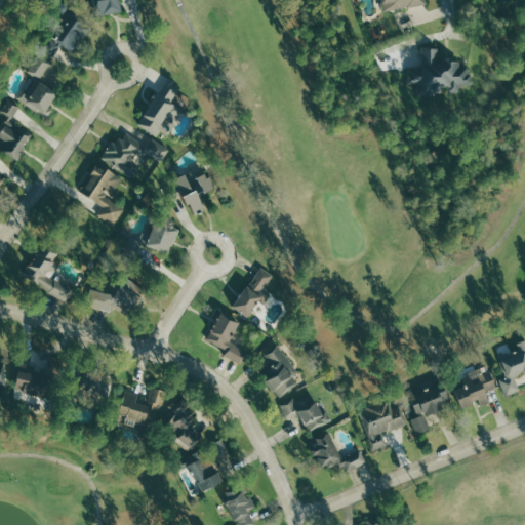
[(122,11),(120,0),(92,0),(95,15),(122,11)]
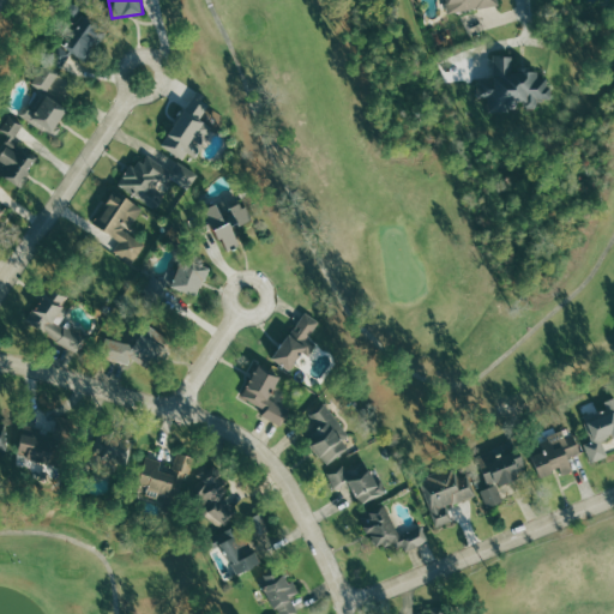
[(445,0),(449,13),(497,5),(495,0),(445,0)]
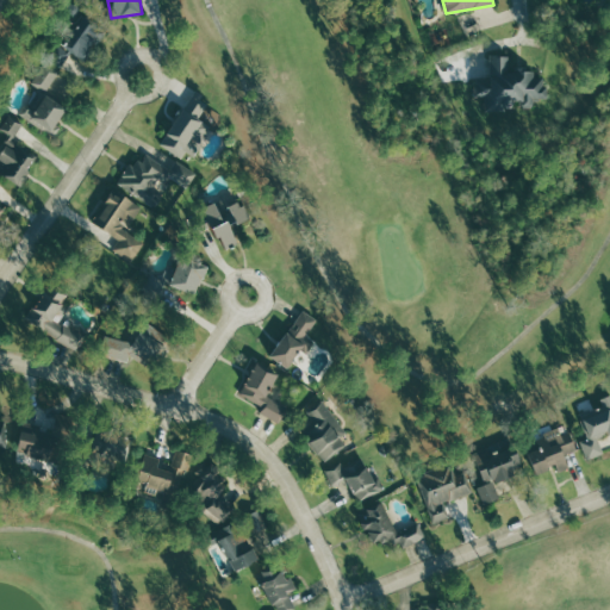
[(54,55),(66,60),(70,50),(88,60),(104,29),(74,13),(54,55)]
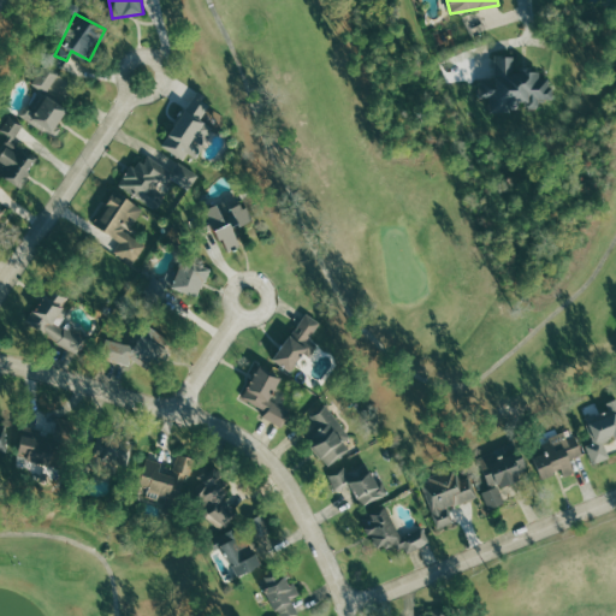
[(497,81),(484,81),(484,110),(540,110),(540,100),(551,99),(551,70),(516,70),(516,55),(497,55),(497,81)]
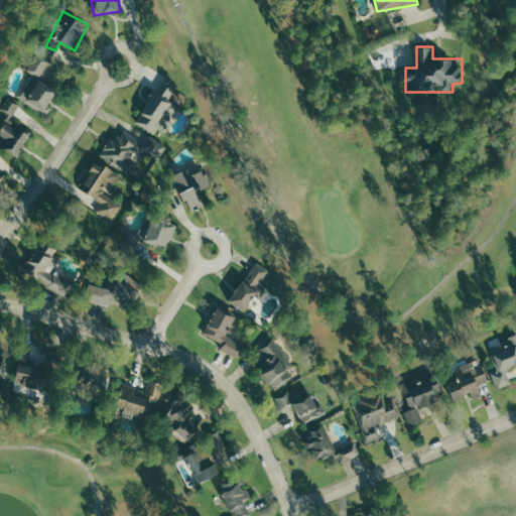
[(49,61),(35,55),(28,71),(42,78),(49,61)]
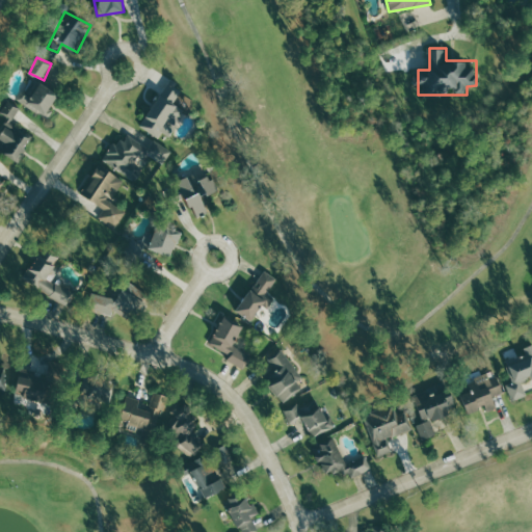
[(56,90),(41,85),(43,80),(31,76),(22,105),(48,114),(56,90)]
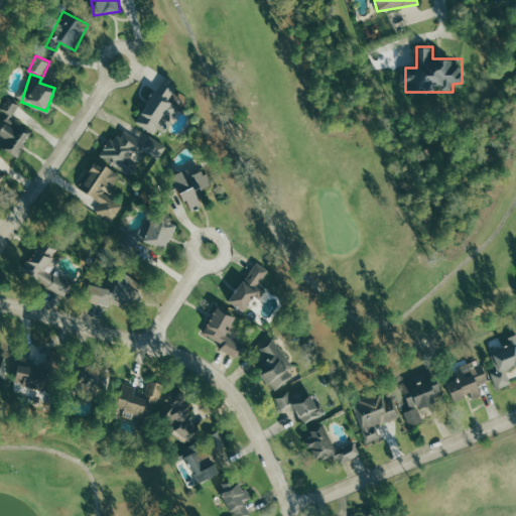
[(136,122),(154,134),(158,129),(163,132),(179,107),(168,100),(178,85),(164,76),(136,122)]
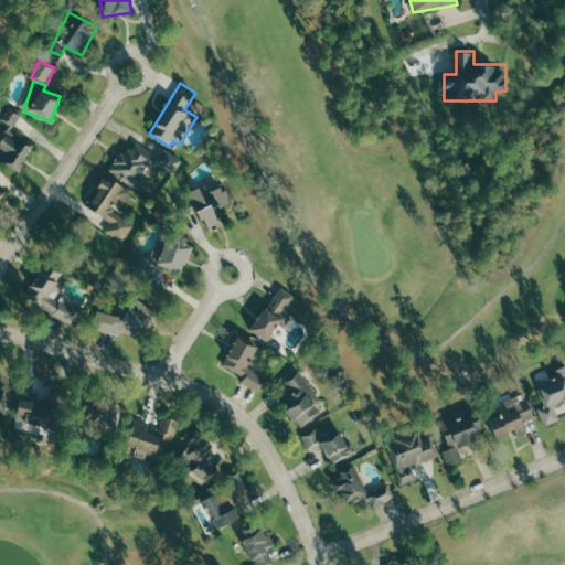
[(2,166),(28,167),(28,137),(17,137),(17,114),(3,114),(2,166)]
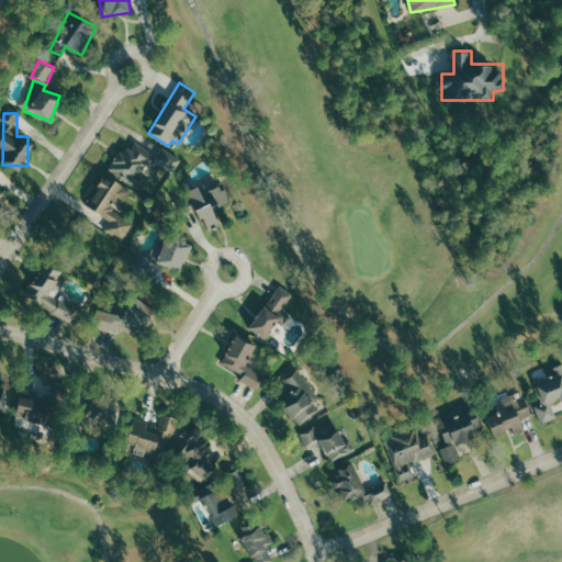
[(110,169),(133,186),(135,182),(137,184),(153,161),(172,175),(182,160),(164,147),(158,156),(132,138),(110,169)]
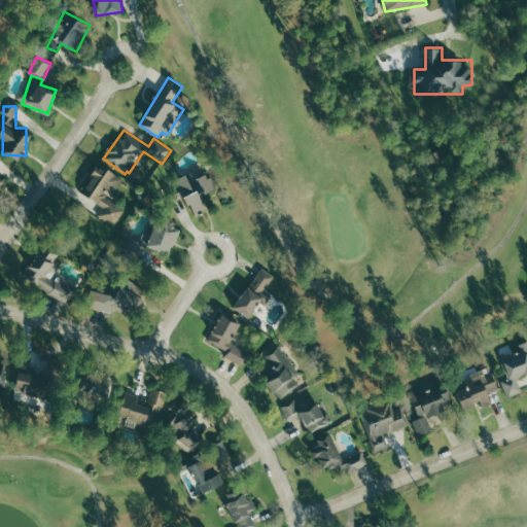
[(124,179),(99,164),(81,191),(104,206),(98,215),(115,226),(128,207),(112,197),(124,179)]
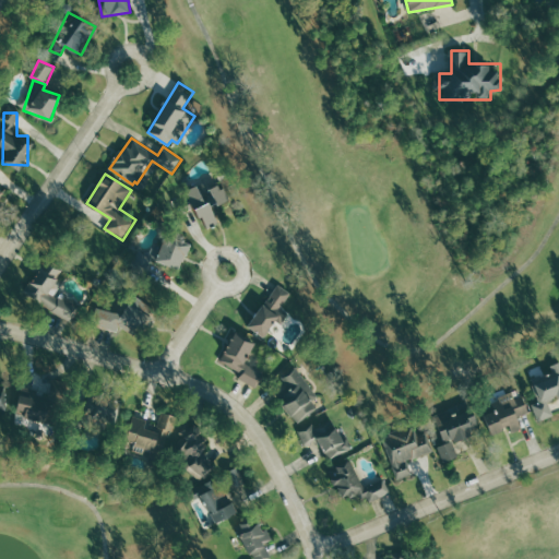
[(230,200),(224,187),(219,189),(214,176),(175,194),(183,213),(193,209),(204,230),(219,224),(212,207),(230,200)]
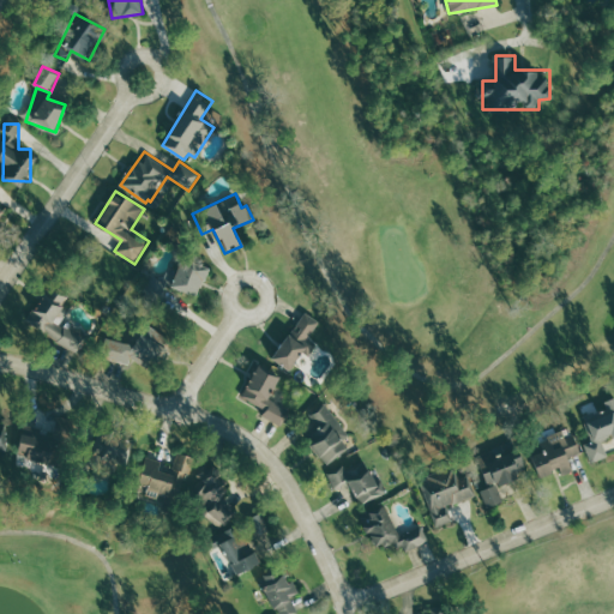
[(210,266),(182,257),(172,287),(198,296),(210,266)]
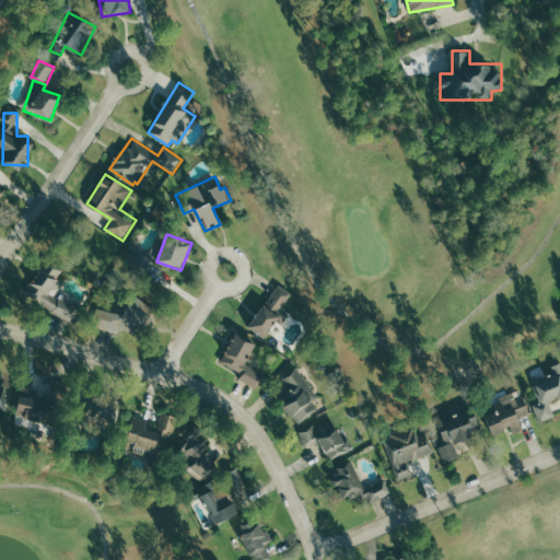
[(56,294),(65,281),(59,277),(63,270),(46,258),(24,293),(70,322),(79,308),(56,294)]
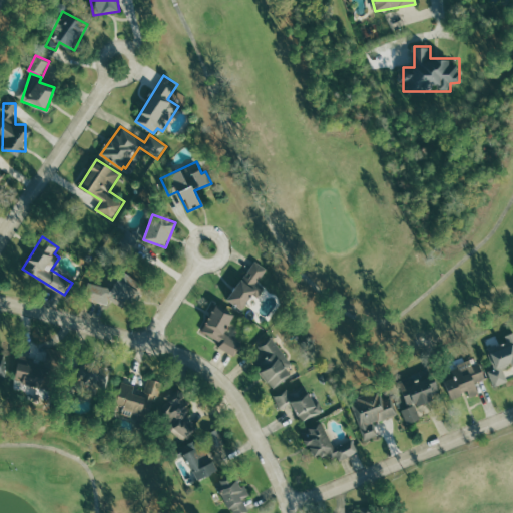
[(268,269),(254,260),(227,300),(242,310),(253,293),(259,297),(263,291),(257,286),(268,269)]
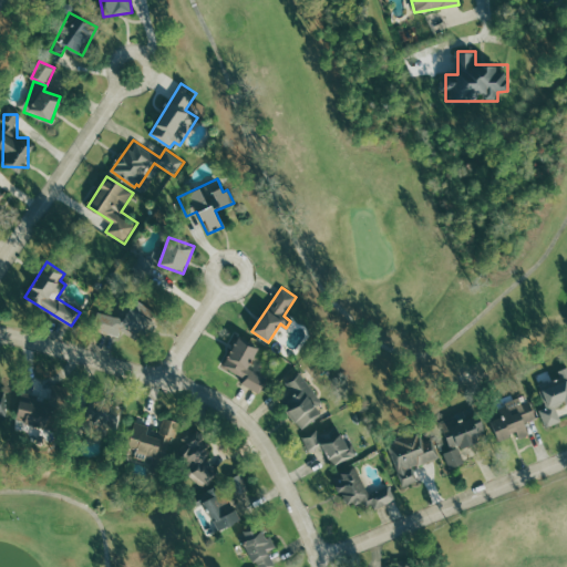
[(127,319),(98,311),(93,329),(120,336),(121,330),(148,337),(155,308),(132,301),(127,319)]
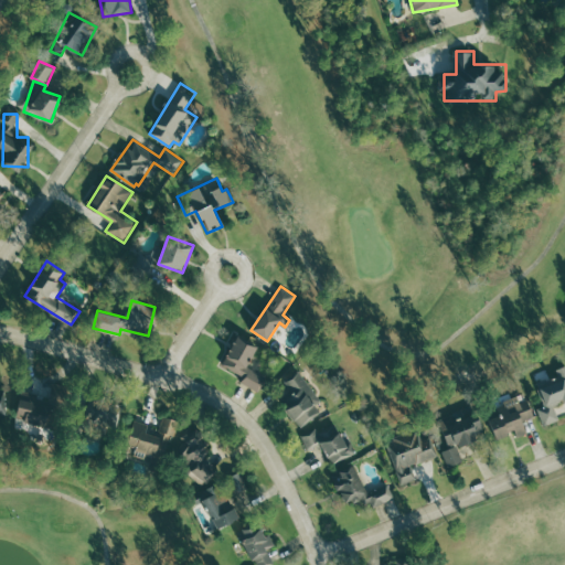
[(258,391),(266,375),(248,368),(258,344),(236,334),(223,365),(245,375),(242,383),(258,391)]
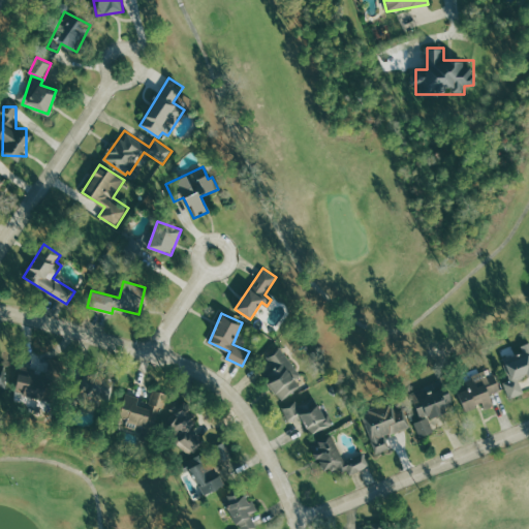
[(278,400),(302,389),(297,378),(298,377),(280,343),(261,353),(269,366),(262,369),(278,400)]
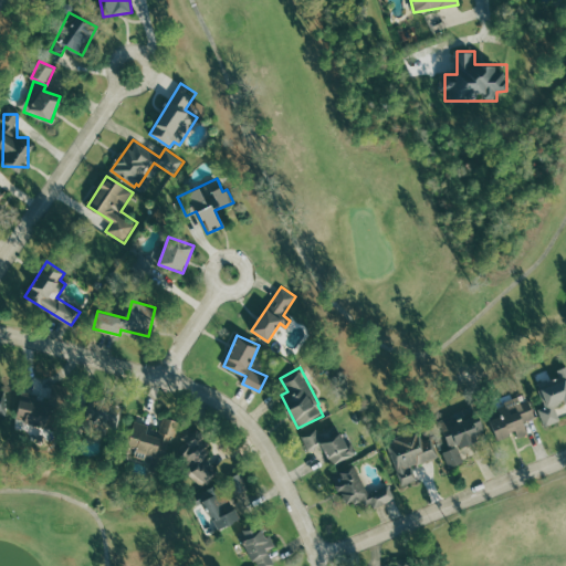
[(545,427),(562,421),(557,407),(565,402),(565,367),(552,373),(555,385),(541,389),(546,407),(540,409),(545,427)]
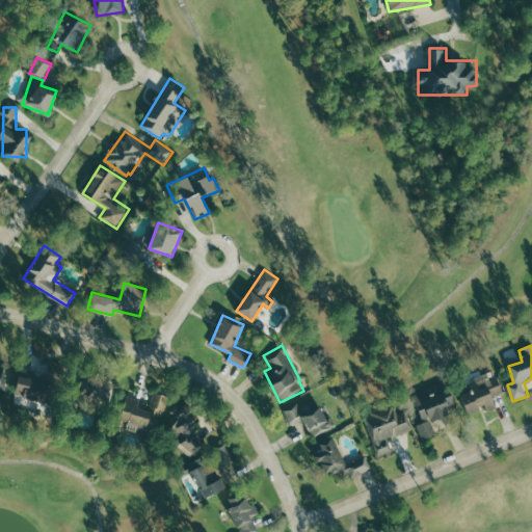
[(18,399),(49,400),(50,375),(19,373),(18,399)]
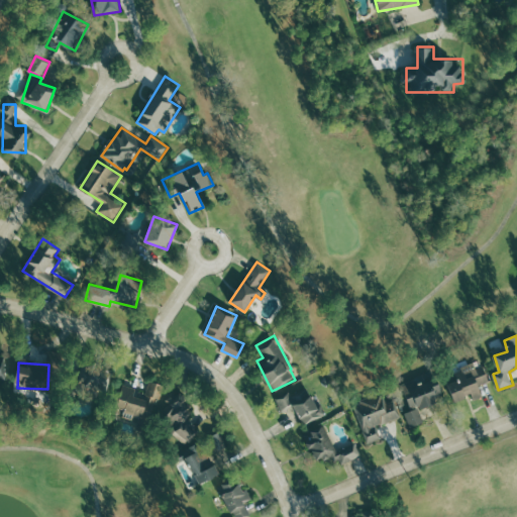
[(480,385),(489,383),(486,367),(477,369),(476,365),(454,370),(456,380),(448,382),(453,401),(473,396),(474,399),(483,397),(480,385)]
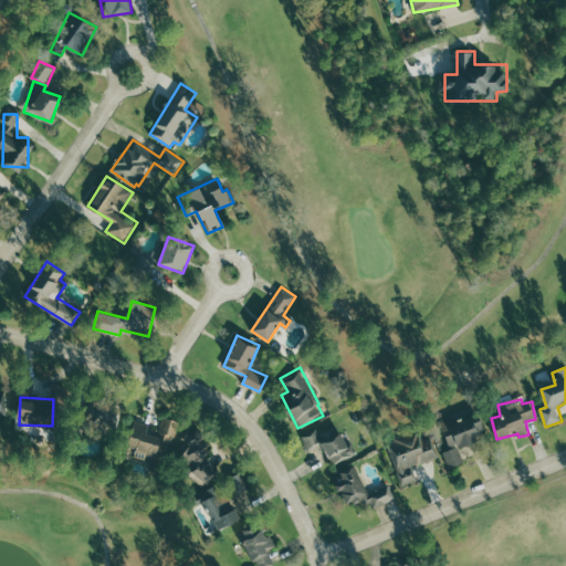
[(85,432),(118,432),(118,405),(86,404),(85,432)]
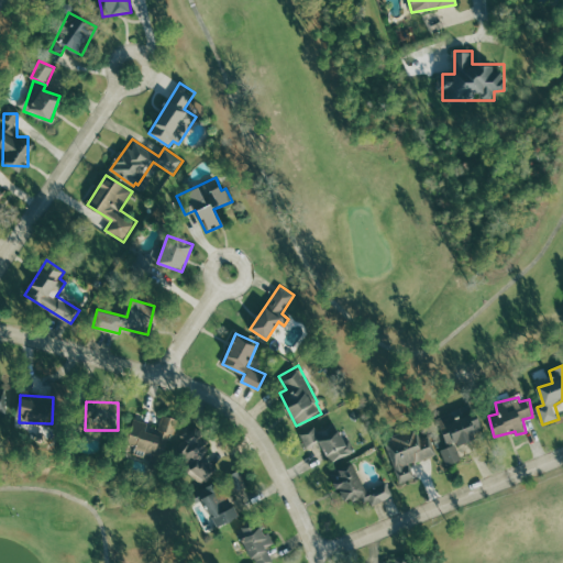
[(463,460),(457,444),(484,435),(474,405),(439,417),(450,446),(442,450),(448,465),(463,460)]
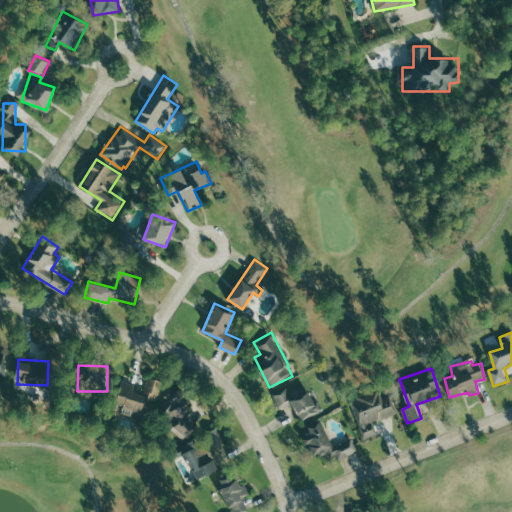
[(122,380),(114,407),(151,417),(161,381),(149,378),(144,395),(133,392),(135,384),(122,380)]
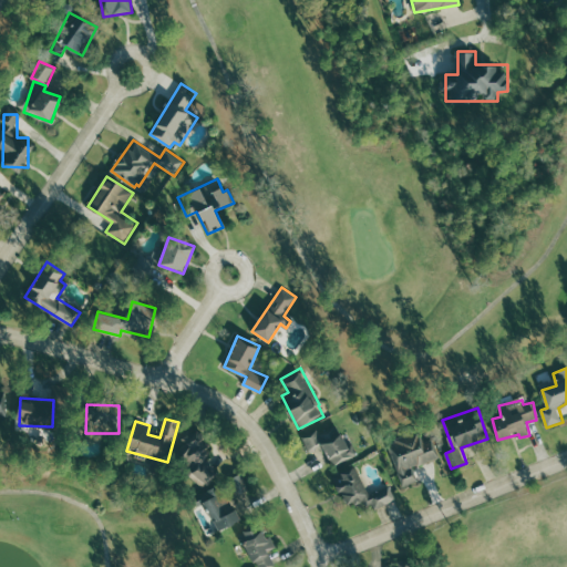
[(333,466),(358,455),(352,442),(347,445),(337,421),(302,435),(309,450),(323,443),(333,466)]
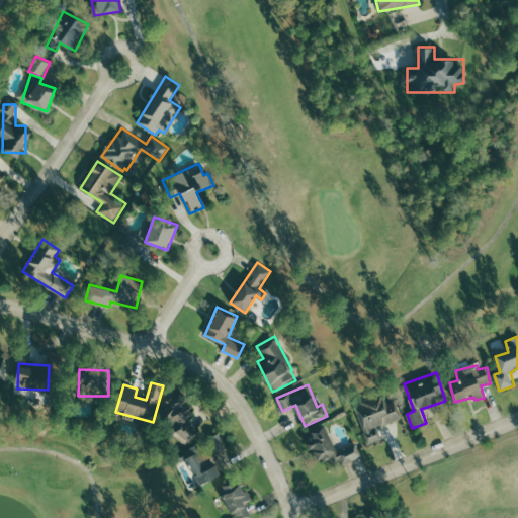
[(162,412),(179,446),(203,434),(182,392),(164,401),(168,409),(162,412)]
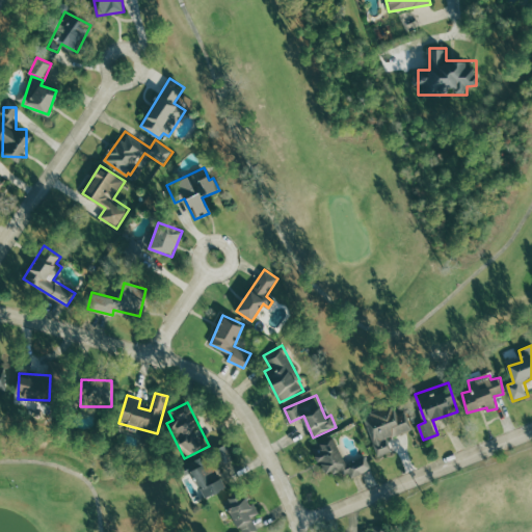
[(379,456),(393,451),(388,439),(413,430),(405,410),(397,414),(394,404),(364,415),(379,456)]
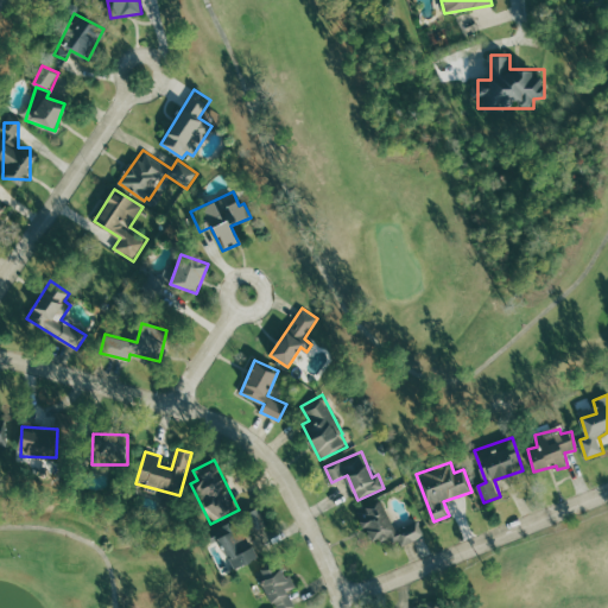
[(425,536),(418,519),(394,530),(382,501),(358,511),(372,543),(388,537),(393,549),(425,536)]
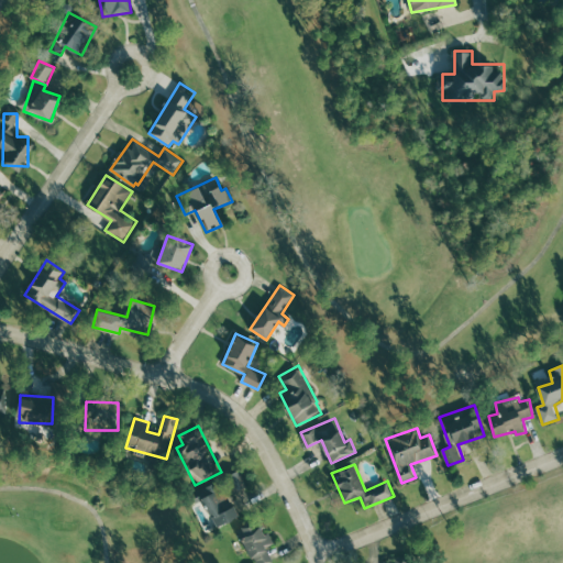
[(240,470),(225,476),(233,495),(247,489),(240,470)]
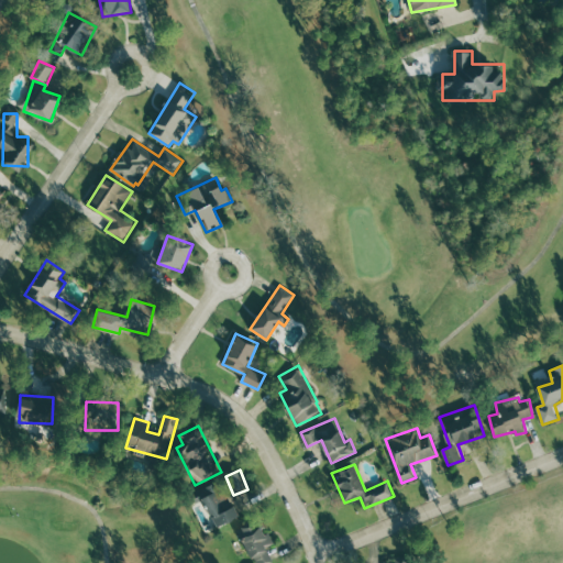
[(227,489),(205,498),(216,527),(238,517),(227,489)]
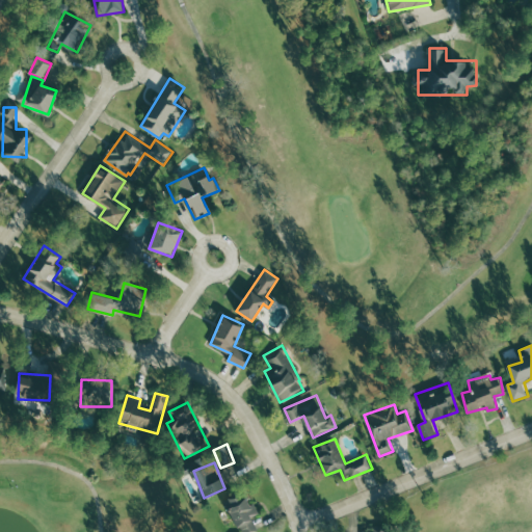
[(241,531),(254,531),(259,530),(253,517),(260,513),(255,502),(253,503),(246,490),(227,501),(241,531)]
